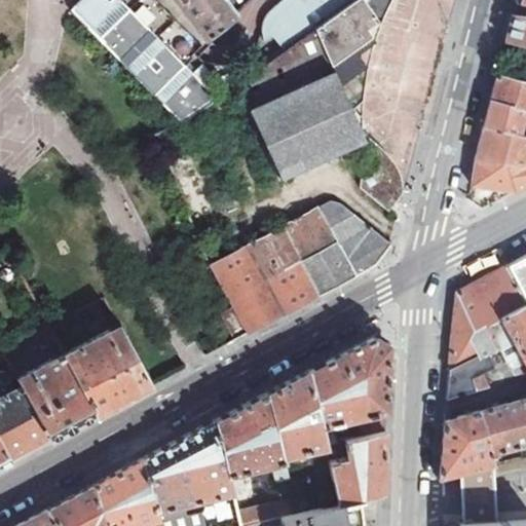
[(103,43),(179,124),(195,114),(216,100),(121,0),(78,0),(72,7),(103,43)]
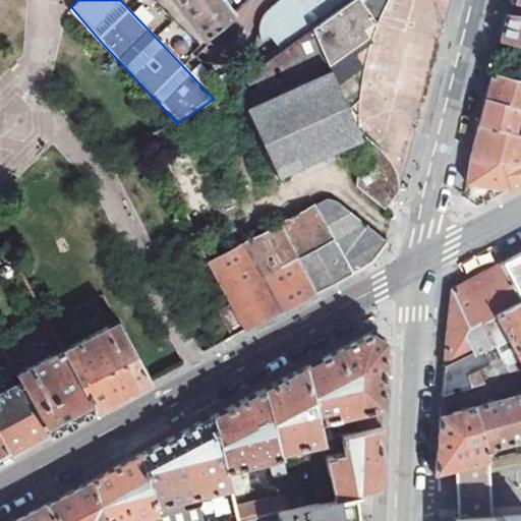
[(177,0),(206,37),(235,14),(234,12),(232,10),(224,0),(177,0)]
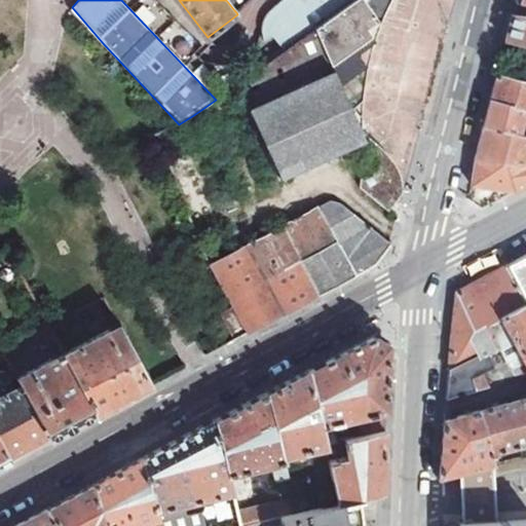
[(286,0),(277,8),(269,16),(266,22),(264,25),(264,29),(268,41),(276,36),(287,48),(314,28),(352,0),(286,0)]
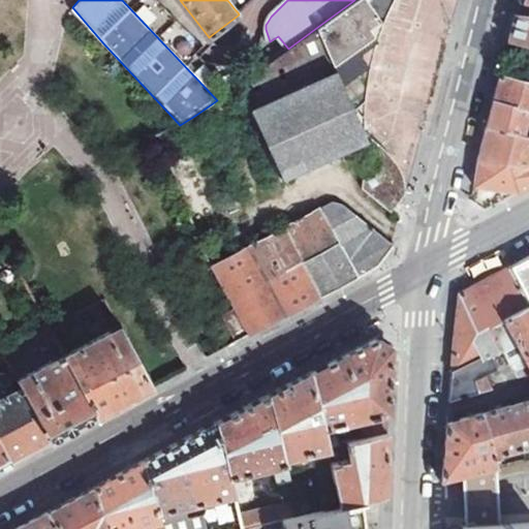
[(354,0),(316,28),(342,86),(368,66),(363,57),(356,49),(376,35),(370,28),(379,21),(382,19),(387,0),(354,0)]
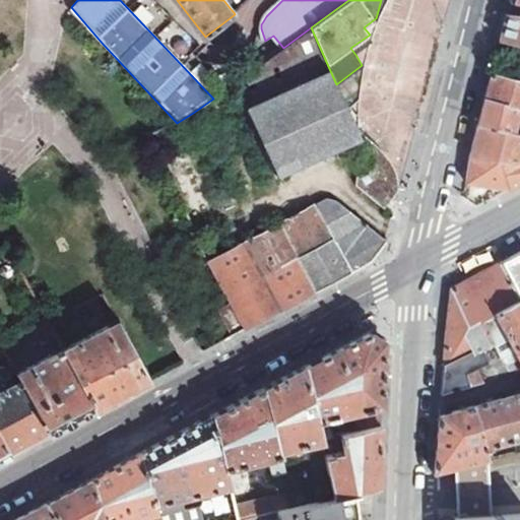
[(519,0),(510,0),(507,14),(519,15),(519,0)]
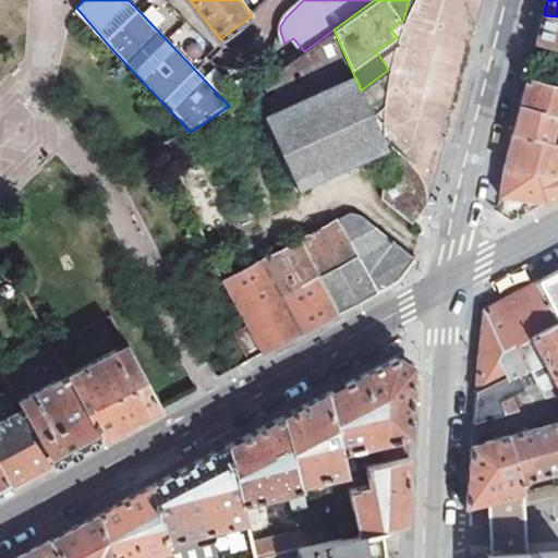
[(557,16),(544,15),(543,22),(537,43),(557,47),(557,16)]
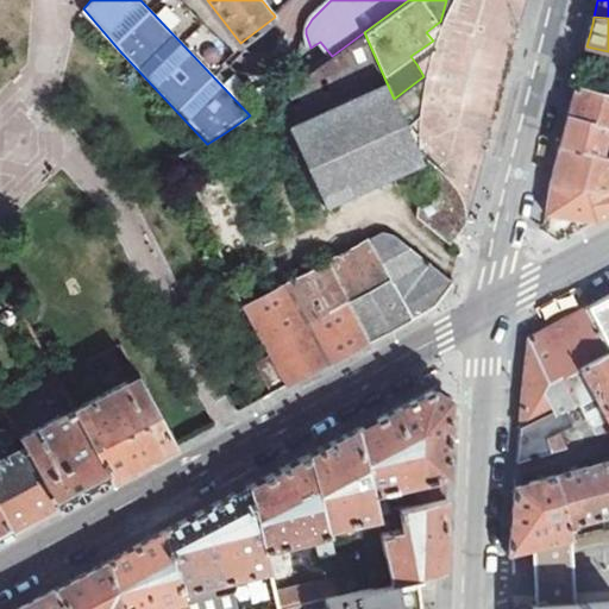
[(421,158),(394,99),(364,32),(332,56),(250,115),(226,132),(207,144),(180,157),(208,228),(213,226),(225,255),(325,208),(322,203),(421,158)]
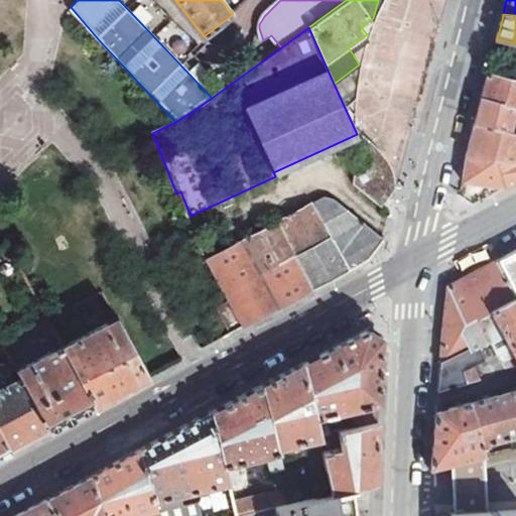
[(515,79),(488,72),(487,79),(482,98),(515,106),(515,79)]
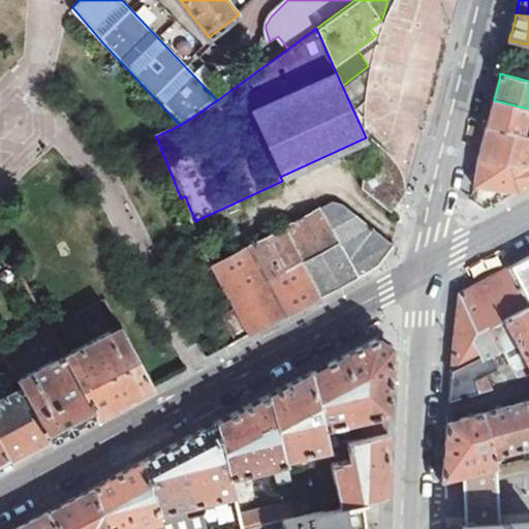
[(528,109),(494,100),(492,106),(488,125),(523,135),(527,120),(528,120),(528,109)]
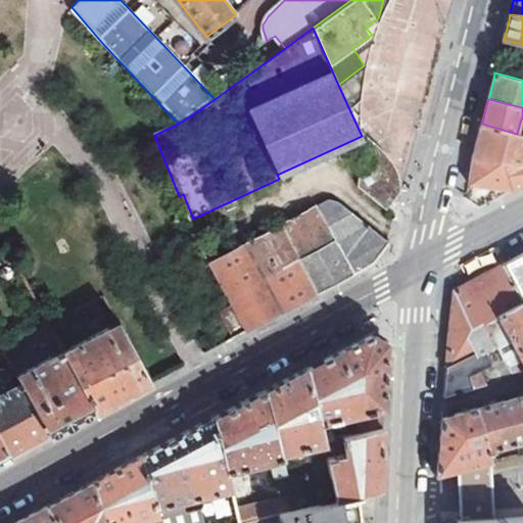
[(522,135),(517,134),(482,124),(474,152),(473,157),(469,184),(511,191),(522,184),(522,135)]
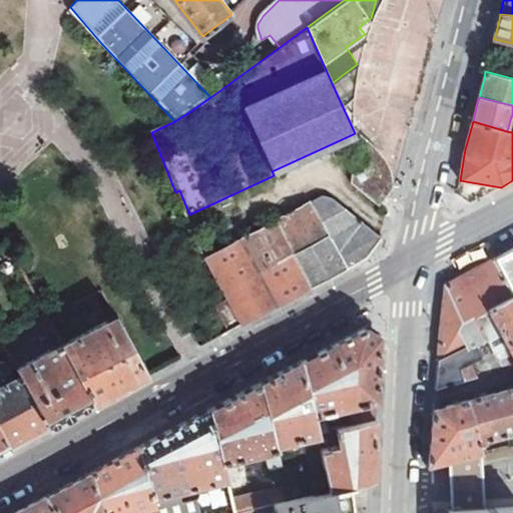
[(354,146),(349,181),(377,204),(391,188),(385,168),(379,152),(366,142),(354,146)]
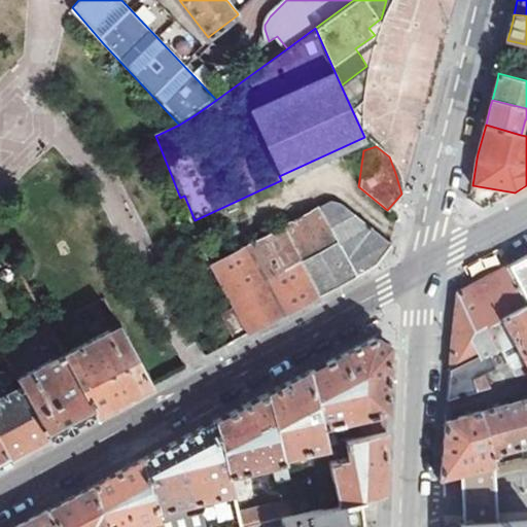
[(331,202),(318,209),(336,243),(301,261),(319,295),(374,267),(391,245),(342,205),(331,202)]
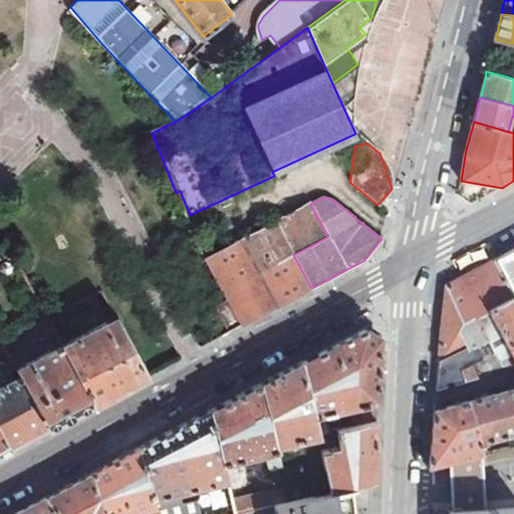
[(276,222),(293,255),(327,237),(310,204),(276,222)]
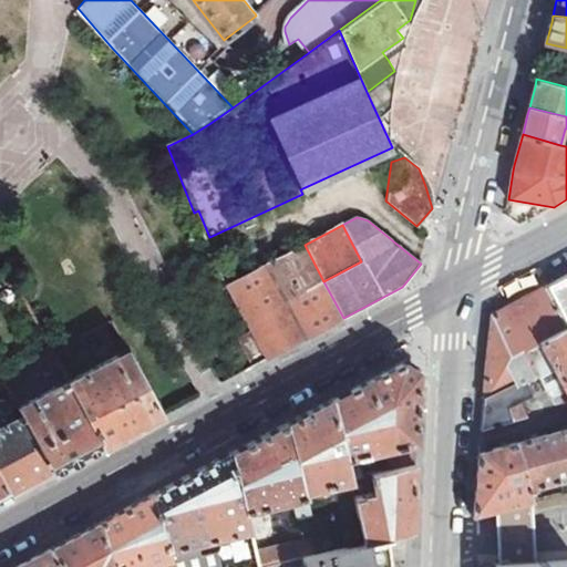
[(266,265),(305,245),(295,227),(218,269),(226,286),(266,265)]
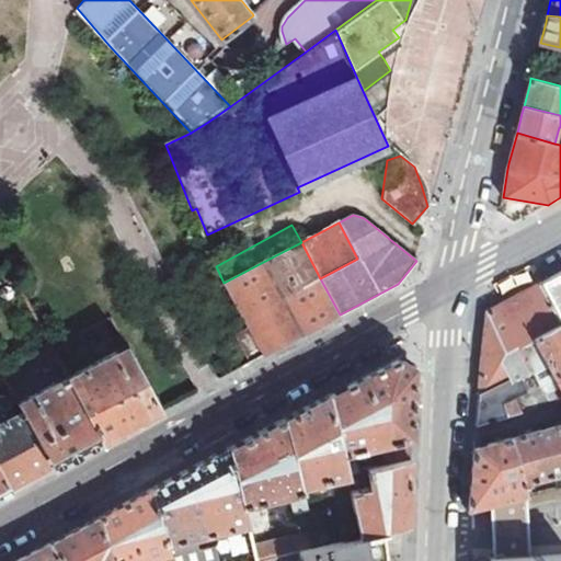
[(301,242),(263,262),(284,299),(320,278),(301,242)]
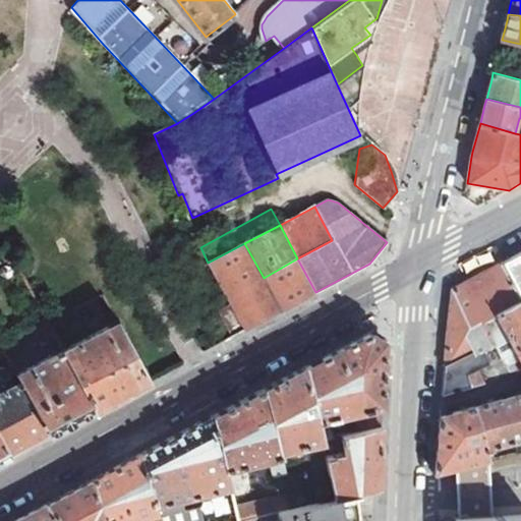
[(208,263),(229,303),(244,331),(263,321),(315,292),(297,258),(264,278),(244,243),(208,263)]
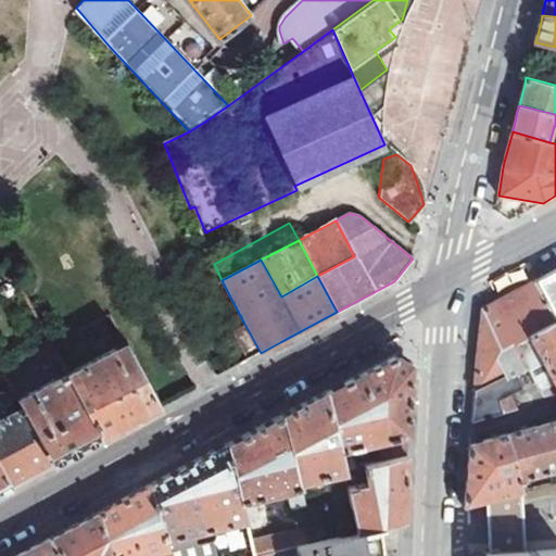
[(555,268),(534,280),(555,320),(555,268)]
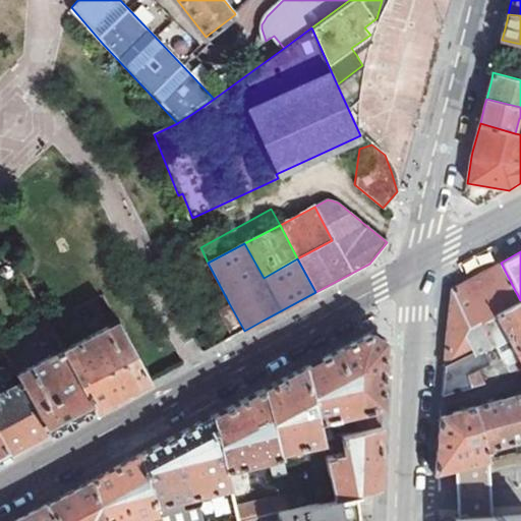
[(446,353),(443,397),(483,384),(477,371),(490,363),(484,349),(496,343),(494,339),(506,333),(519,358),(520,361),(520,300),(501,263),(474,277),(451,289),(446,353)]
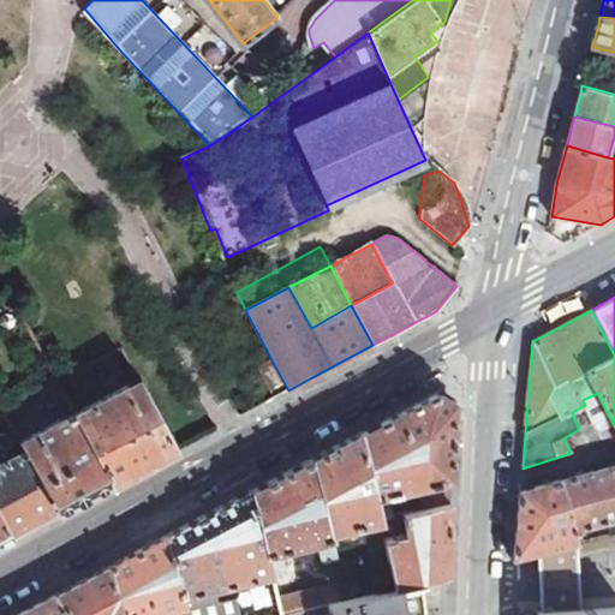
[(255,366),(273,399),(288,390),(270,358),(255,366)]
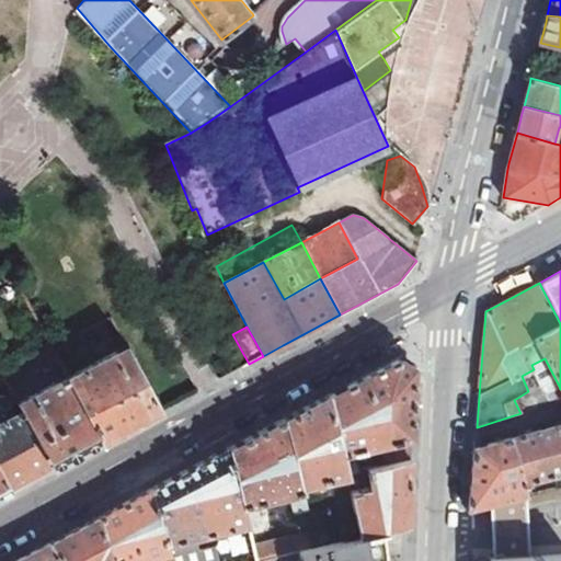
[(66,376),(102,443),(153,414),(162,410),(126,344),(66,376)]
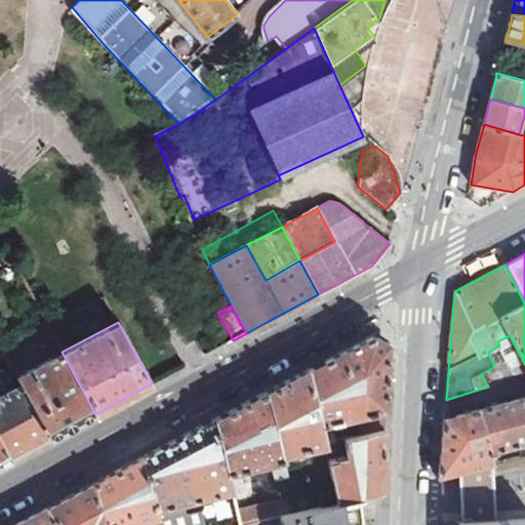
[(346,349),(308,369),(323,442),(334,440),(330,422),(357,417),(360,434),(384,429),(388,345),(379,339),(372,335),(346,349)]
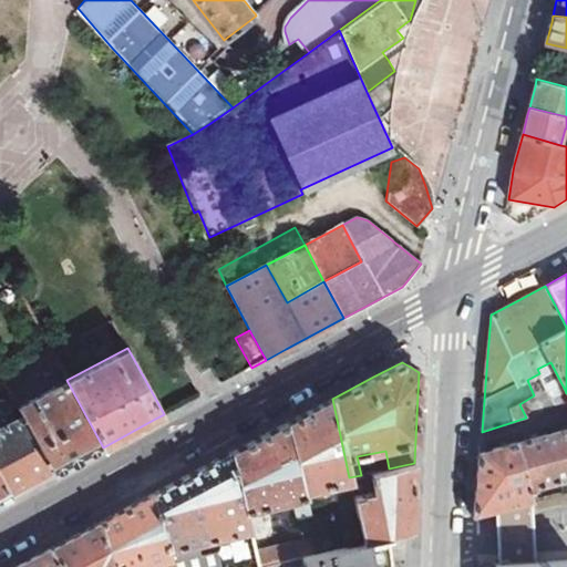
[(537,369),(539,373),(550,398),(565,390),(550,362),(537,369)]
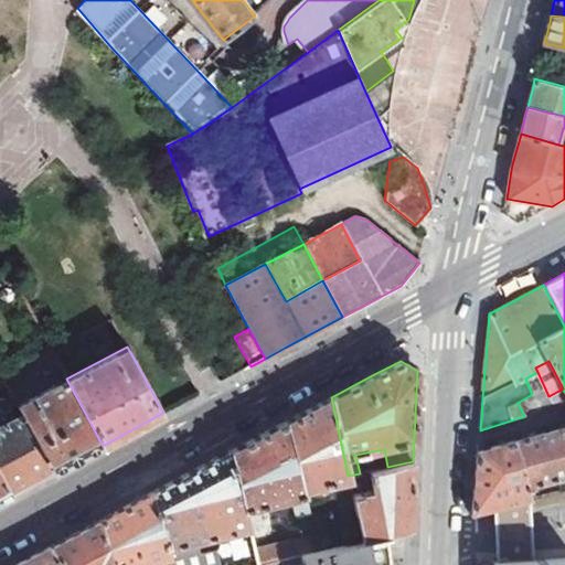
[(18,405),(22,413),(53,471),(62,467),(103,446),(66,379),(18,405)]
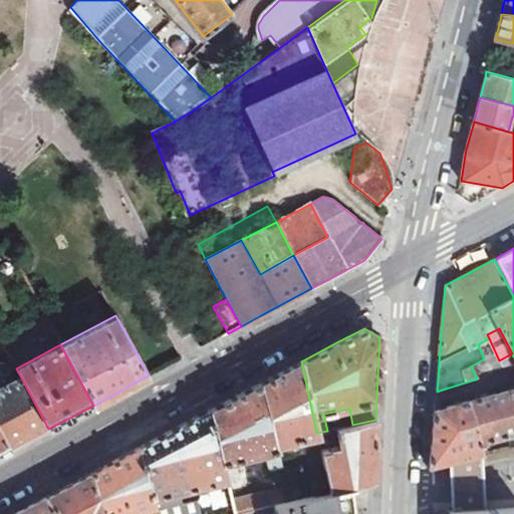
[(269,378),(261,382),(275,447),(317,437),(316,433),(301,361),(269,378)]
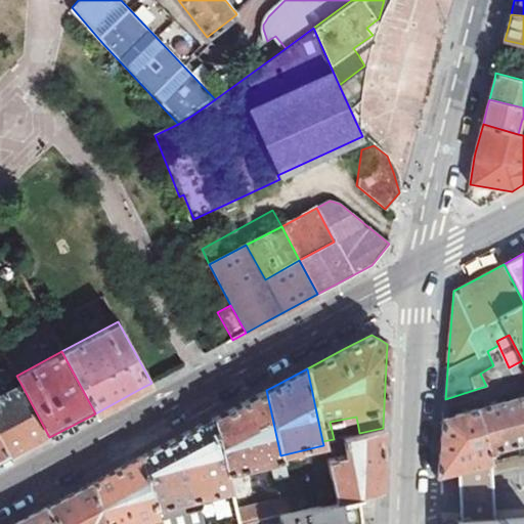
[(20,383),(0,393),(0,441),(9,459),(15,455),(49,437),(20,383)]
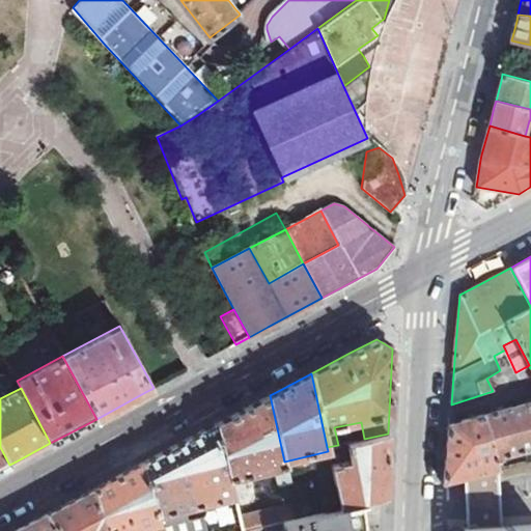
[(246,409),(217,423),(233,497),(246,494),(242,476),(274,469),(278,486),(289,483),(284,462),(270,395),(246,409)]
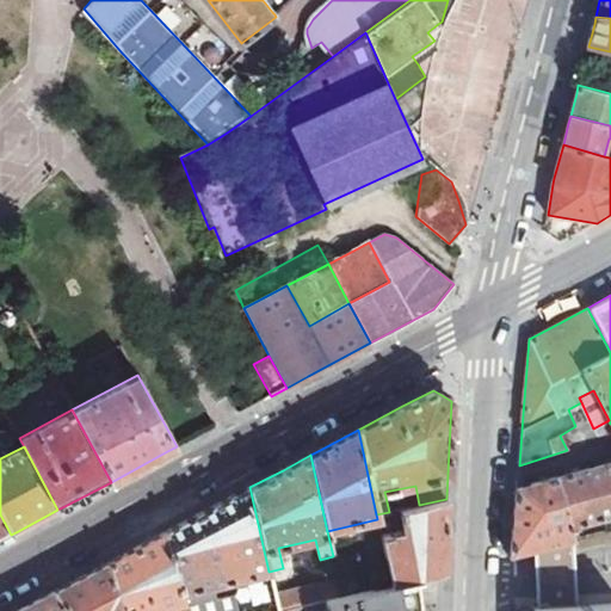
[(514,517),(511,556),(537,549),(575,539),(572,528),(610,517),(610,462),(517,488),(514,517)]
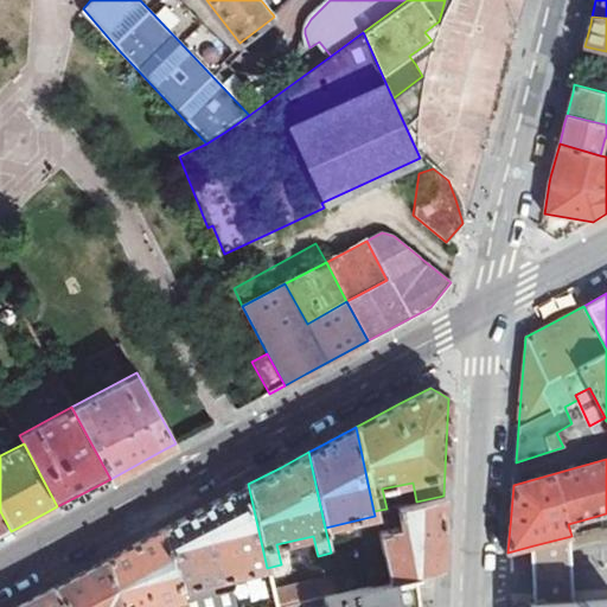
[(240,489),(165,529),(179,587),(267,568),(248,484),(240,489)]
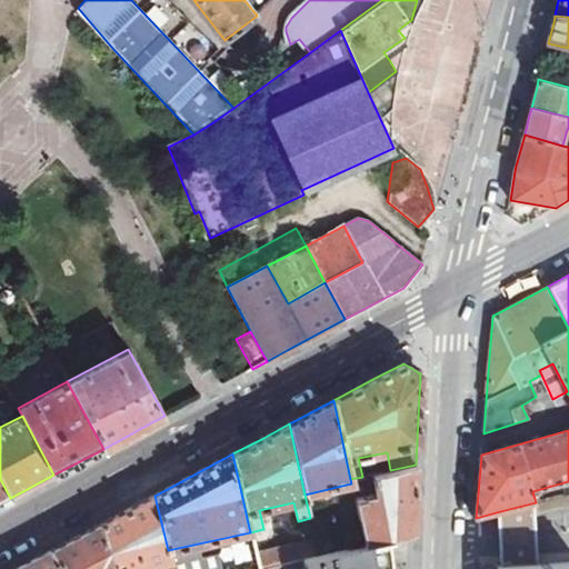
[(416,465),(390,470),(371,475),(376,496),(355,500),(363,546),(393,538),(412,533),(413,523),(416,465)]
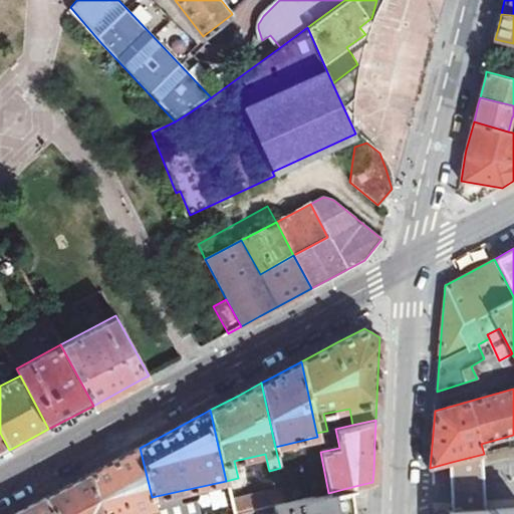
[(0,454),(9,450),(0,433),(0,454)]
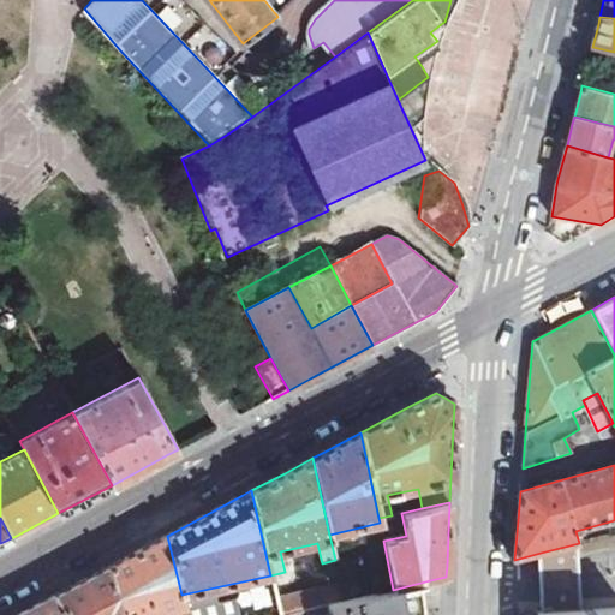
[(167,536),(137,551),(109,566),(123,614),(151,614),(154,614),(186,614),(181,595),(167,536)]
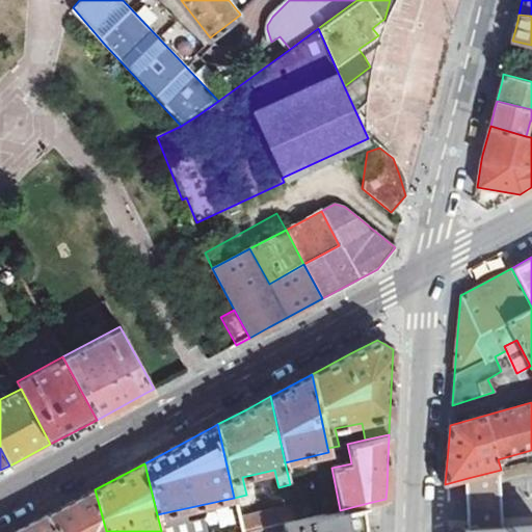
[(501,470),(468,478),(468,483),(469,501),(470,528),(504,528),(502,499),(501,470)]
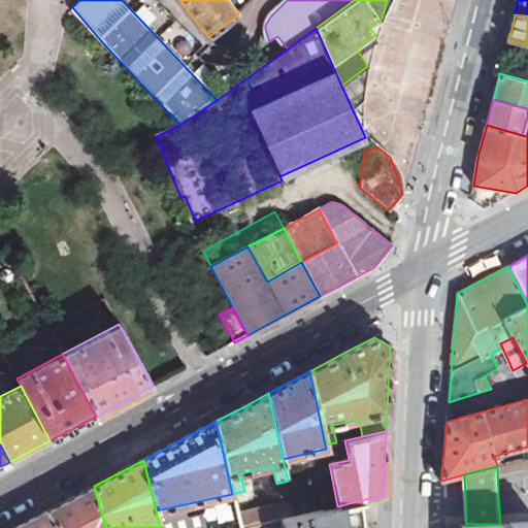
[(105,527),(94,486),(87,490),(47,510),(56,527),(105,527)]
